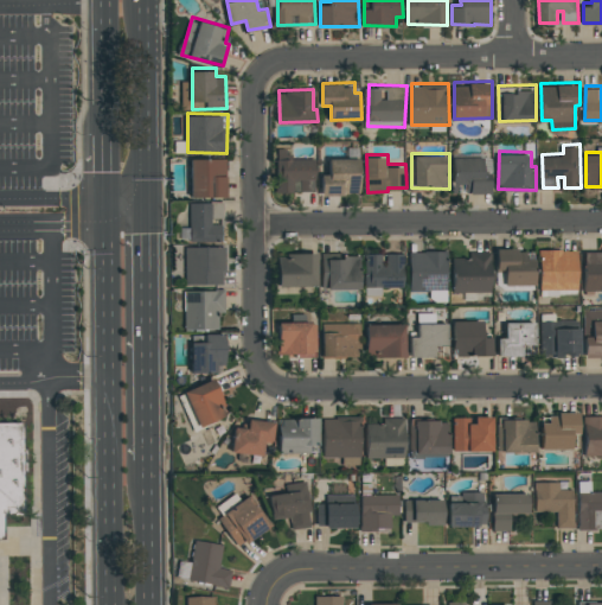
[(229,196),(230,157),(193,155),(192,196),(229,196)]
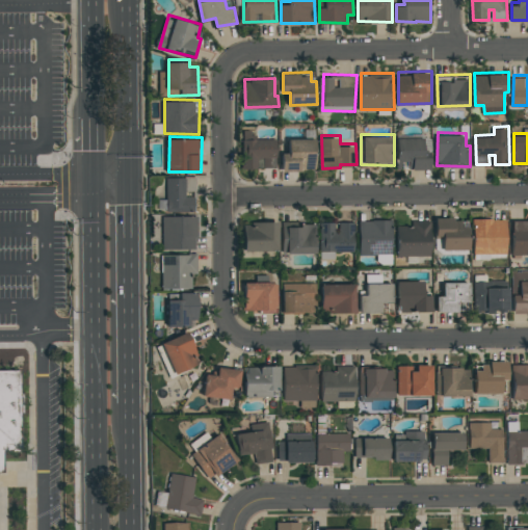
[(291,151),(284,151),(284,169),(318,168),(317,136),(290,136),(291,151)]
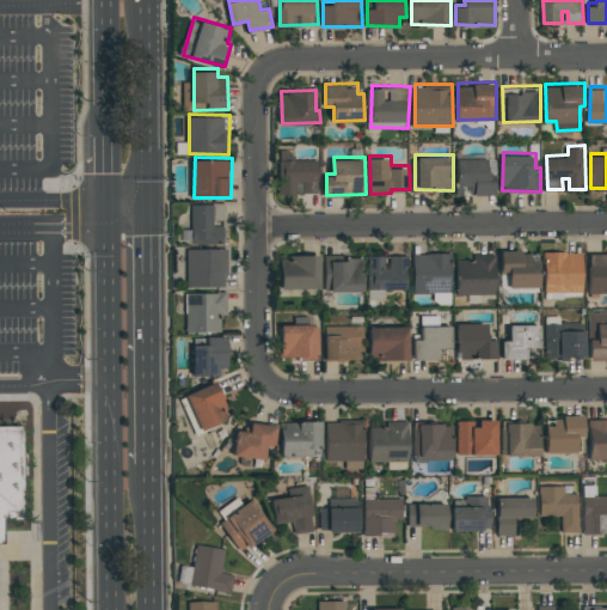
[(458,193),(496,194),(497,172),(489,171),(489,158),(459,157),(458,193)]
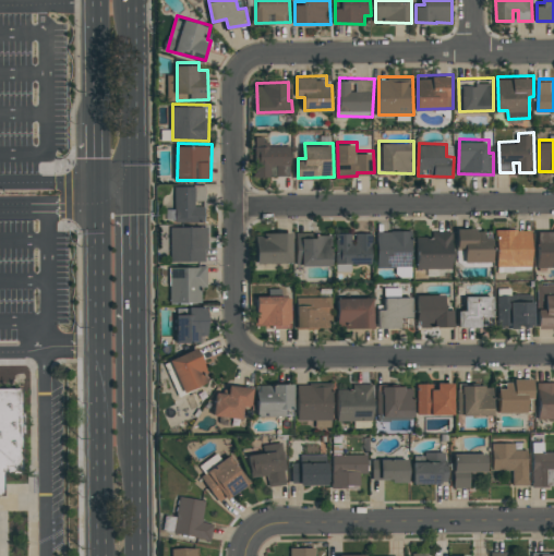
[(293,174),(292,145),(259,145),(259,174),(293,174)]
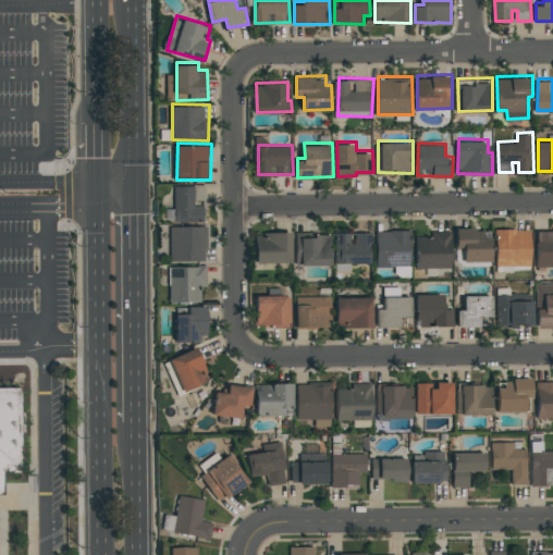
[(208,184),(176,184),(177,220),(208,220),(208,184)]
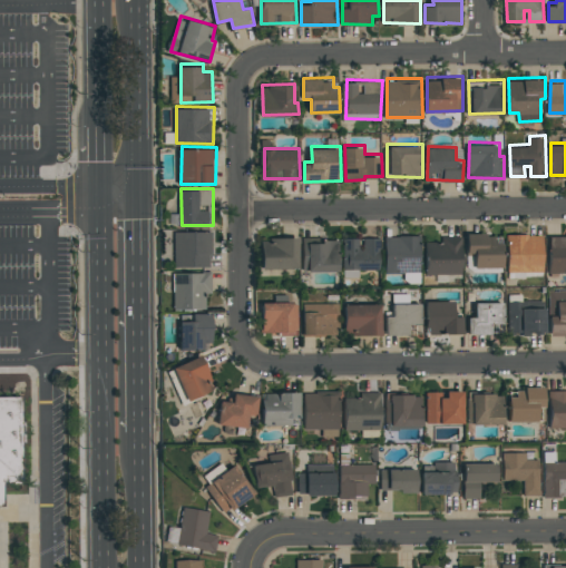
[(213,229),(177,229),(178,266),(214,265),(213,229)]
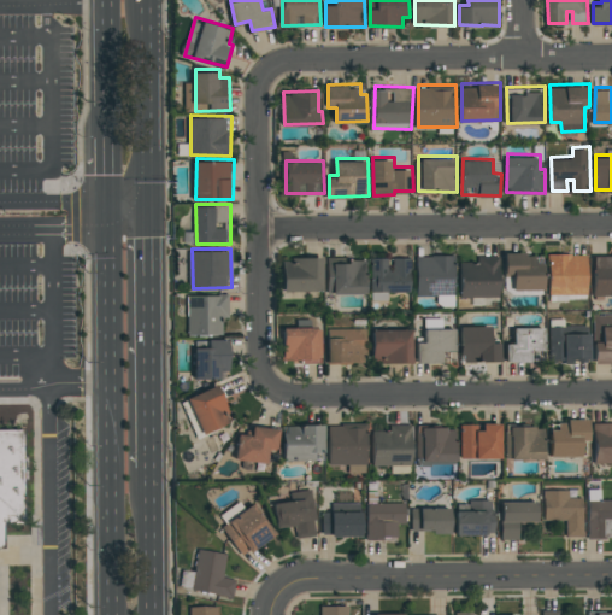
[(552,294),(590,293),(589,252),(552,252),(552,294)]
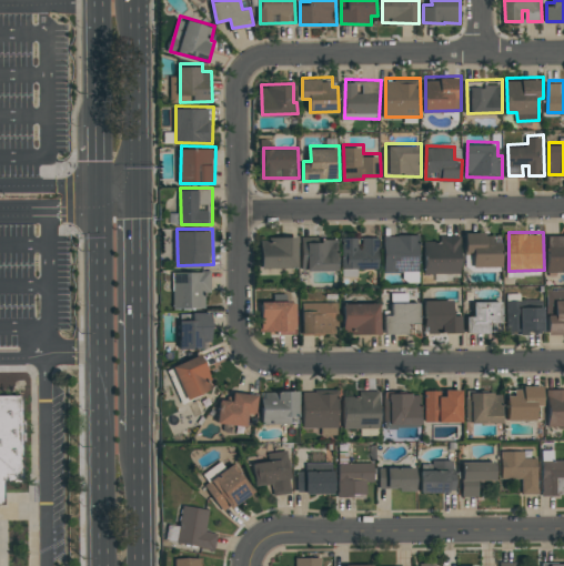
[(262,266),(299,266),(300,234),(274,233),(274,240),(263,240),(262,266)]
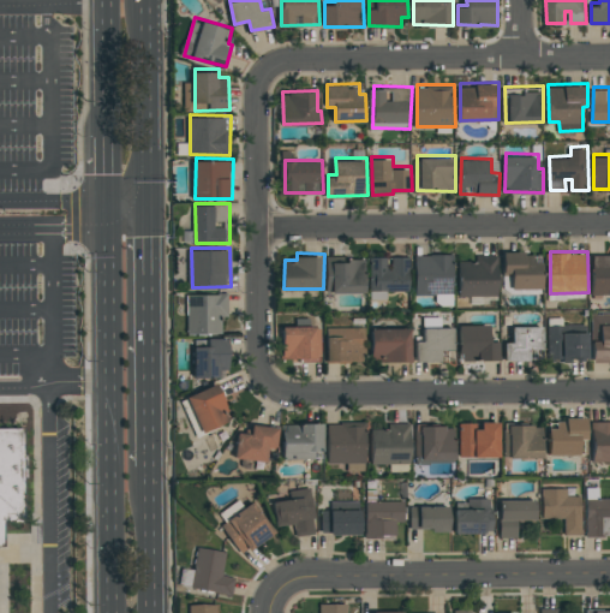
[(418,293),(456,293),(455,253),(418,254),(418,293)]
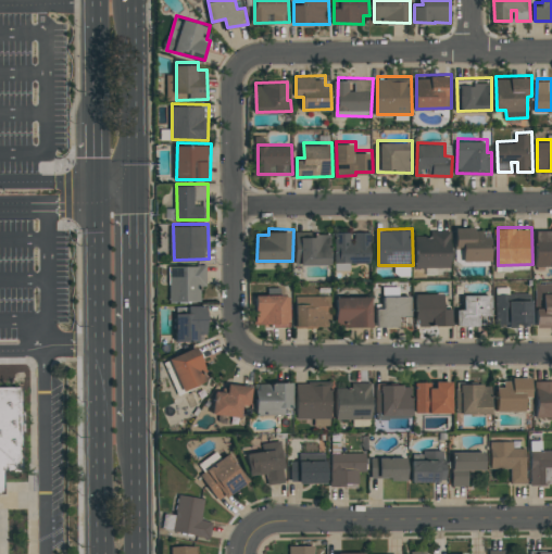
[(465,260),(492,261),(492,228),(458,228),(458,248),(465,249),(465,260)]
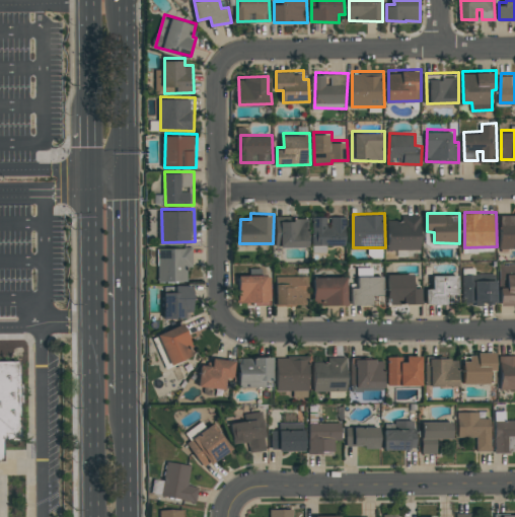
[(514,213),(501,213),(502,247),(514,246),(514,213)]
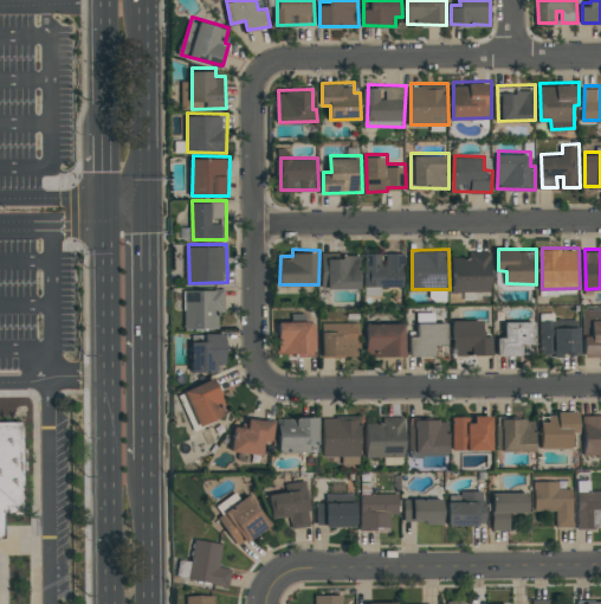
[(324,287),(363,286),(362,251),(323,252),(324,287)]
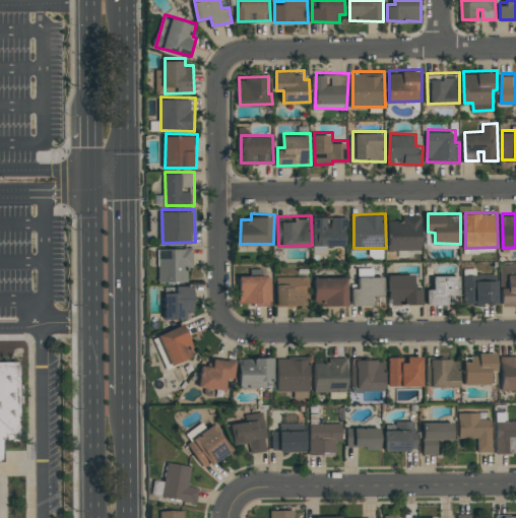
[(348,215),(332,215),(332,216),(316,216),(315,245),(348,245),(348,215)]
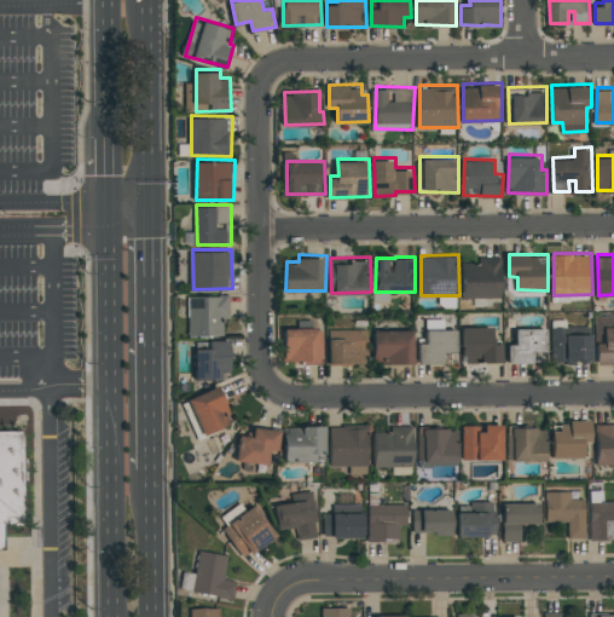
[(504,297),(503,257),(482,257),(482,261),(464,261),(465,298),(504,297)]
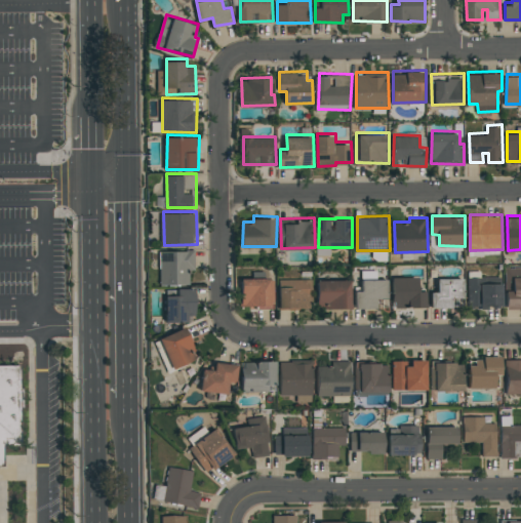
[(192,283),(192,269),(197,269),(197,248),(161,249),(162,283),(192,283)]
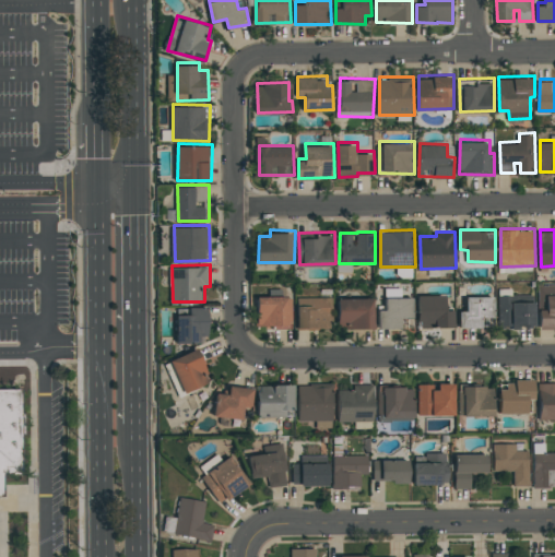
[(554,284),(541,284),(542,327),(554,326),(554,284)]
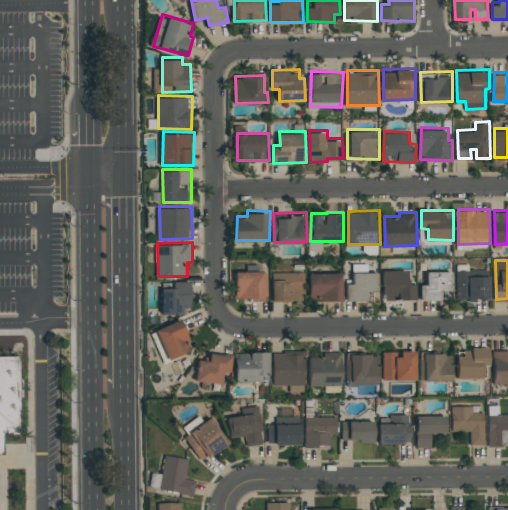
[(385,299),(418,298),(417,283),(410,283),(410,268),(384,269),(385,299)]
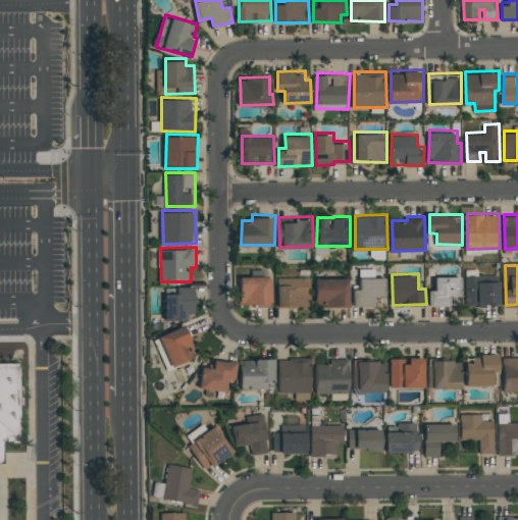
[(502,304),(501,273),(467,274),(468,305),(502,304)]
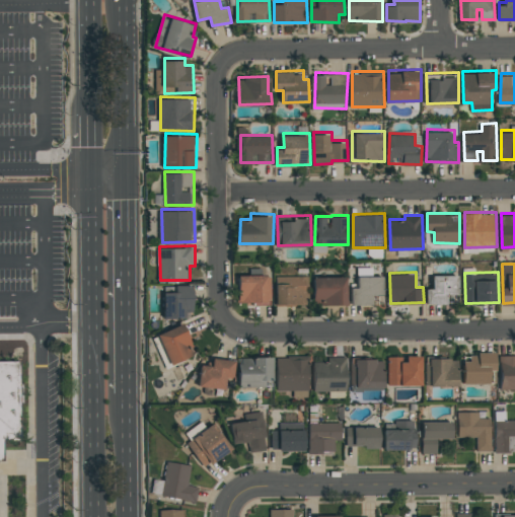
[(240,302),(270,301),(269,273),(239,274),(240,302)]
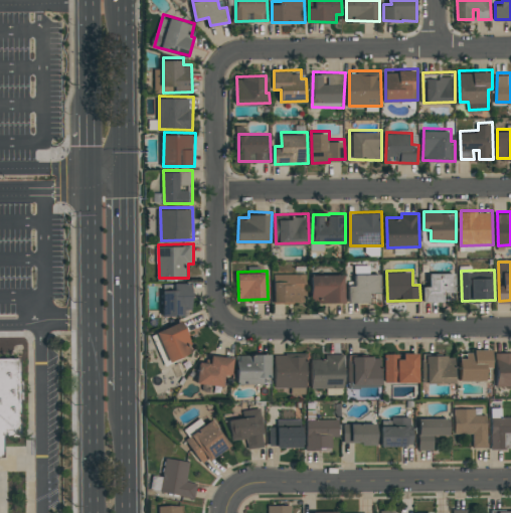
[(424,286),(424,301),(445,301),(445,291),(457,291),(456,271),(431,271),(432,286),(424,286)]
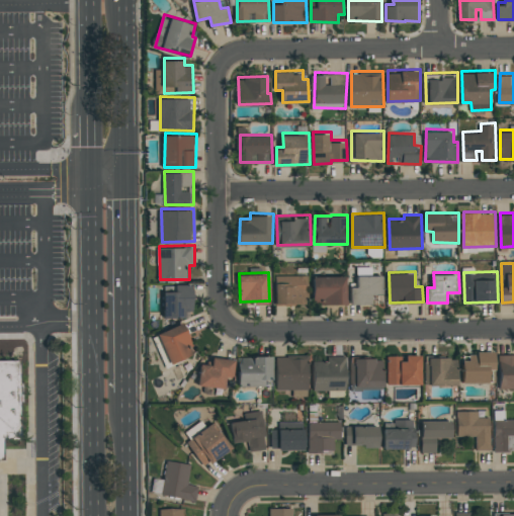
[(348,304),(348,273),(315,274),(315,304),(348,304)]
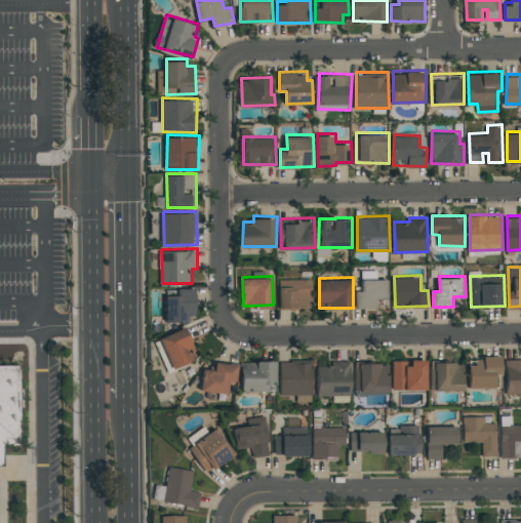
[(280,307),(314,308),(315,278),(281,278),(280,307)]
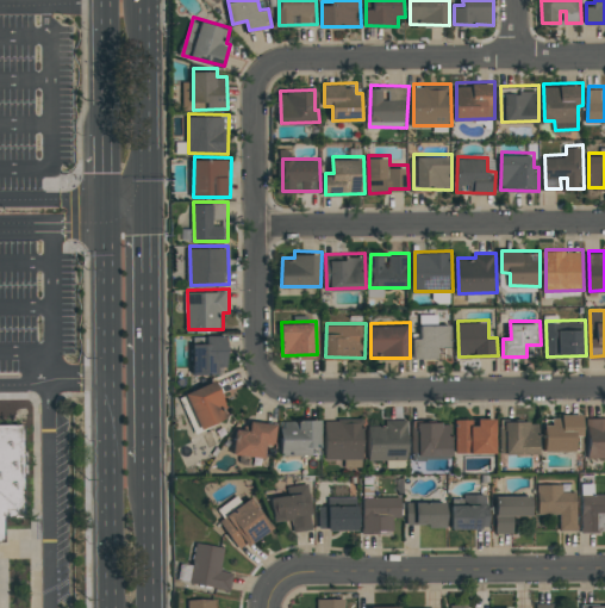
[(416,358),(440,357),(440,346),(453,346),(451,323),(423,323),(423,337),(415,337),(416,358)]
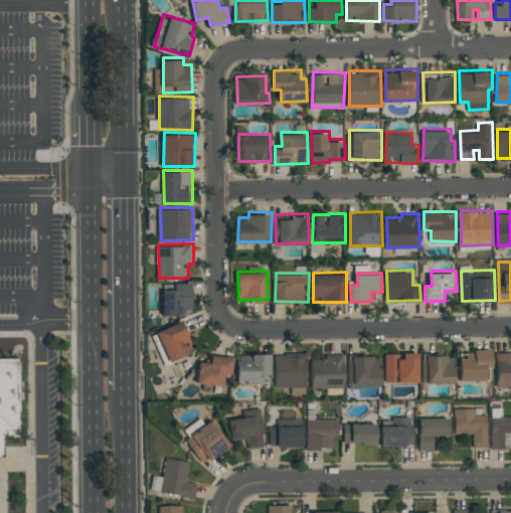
[(165,315),(185,315),(185,308),(193,308),(193,282),(164,283),(165,315)]
